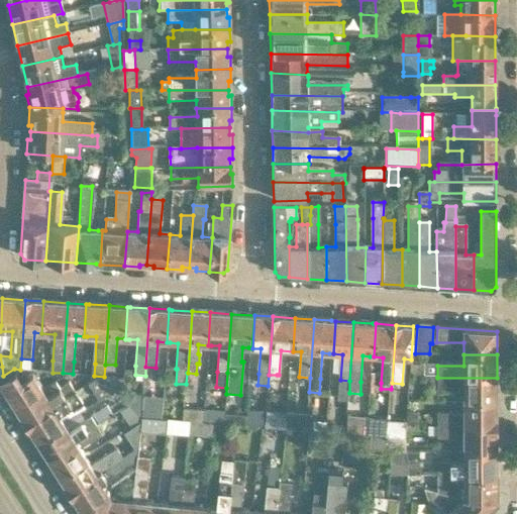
[(32,360),(21,358),(20,370),(31,370),(32,360)]
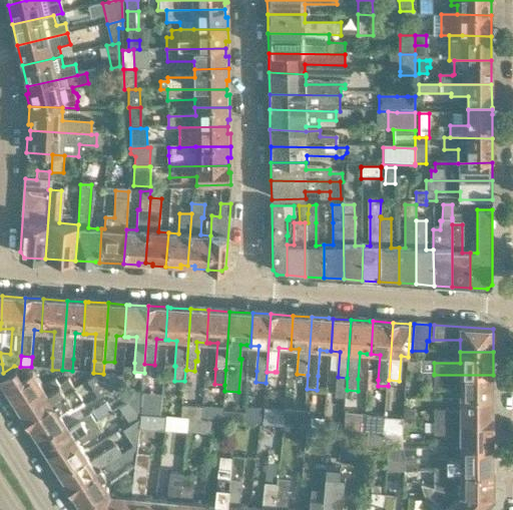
[(408,362),(407,375),(421,374),(421,362),(408,362)]
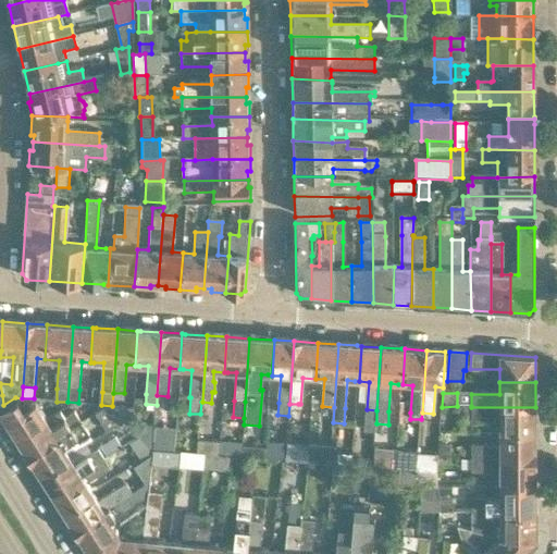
[(16,401),(0,410),(0,414),(15,439),(46,419),(36,403),(28,408),(25,403),(21,406),(17,401),(16,401)]
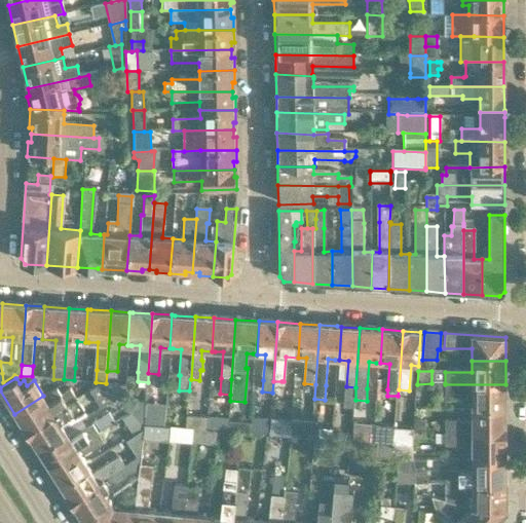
[(272,393),(272,400),(280,401),(282,381),(273,381),(272,393)]
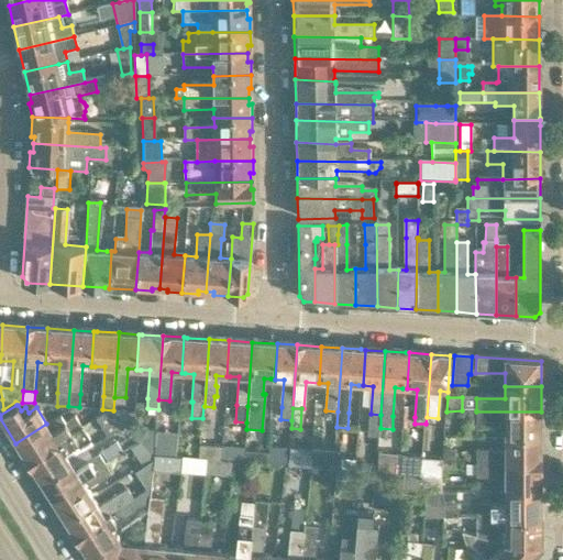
[(463,410),(463,419),(476,419),(476,424),(506,424),(506,436),(506,439),(541,439),(541,412),(476,412),(476,410),(463,410)]
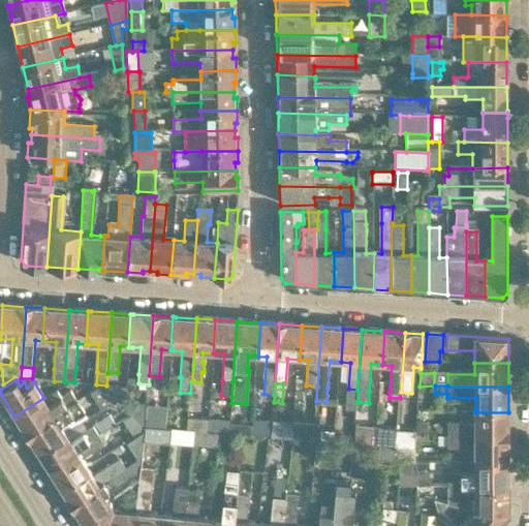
[(100,410),(118,399),(109,387),(101,387),(90,394),(100,410)]
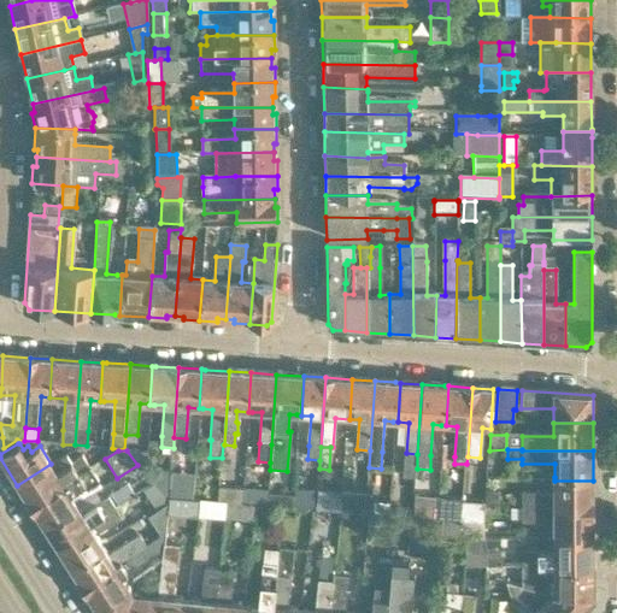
[(127,451),(137,465),(147,476),(147,470),(148,453),(127,451)]
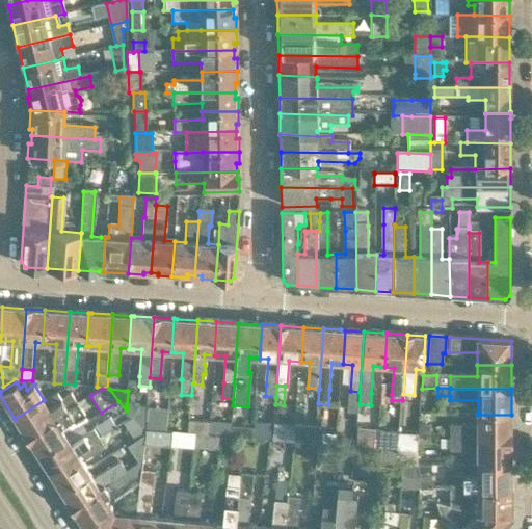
[(44,400),(15,419),(20,426),(25,435),(76,403),(71,394),(60,400),(56,393),(44,400)]
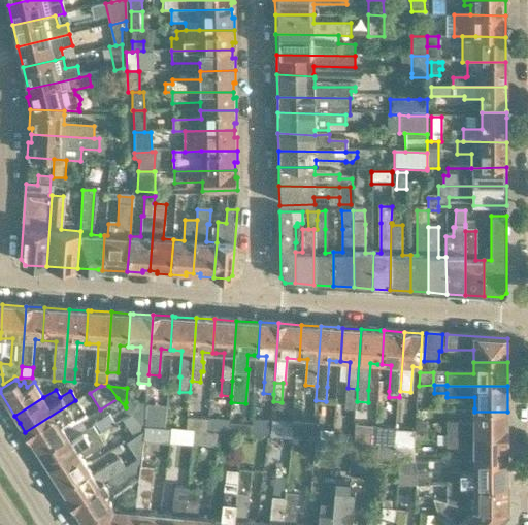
[(75,400),(25,432),(36,449),(38,452),(66,434),(65,432),(64,431),(59,423),(71,415),(74,420),(84,413),(81,408),(75,400)]
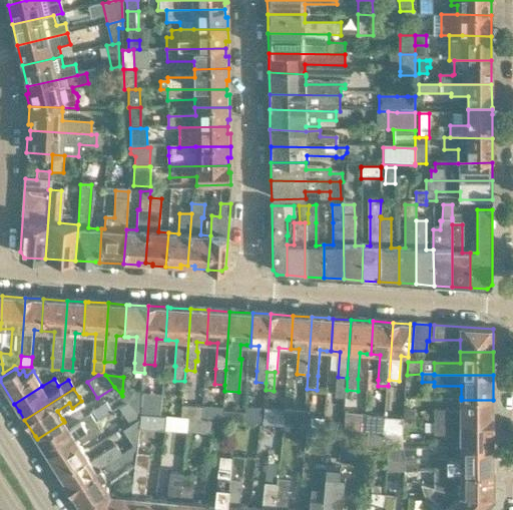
[(141,393),(122,391),(122,396),(128,403),(139,415),(141,393)]
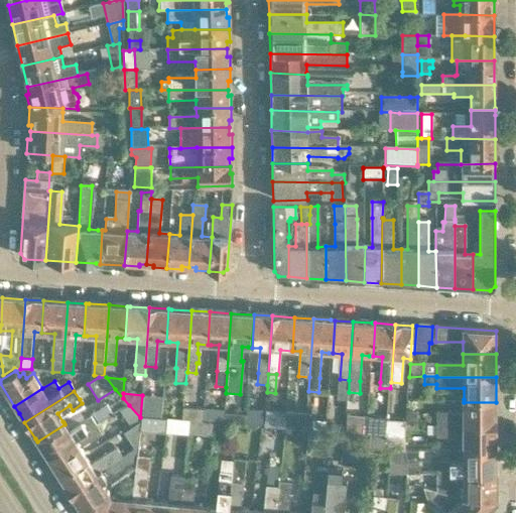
[(464,414),(437,414),(437,426),(496,426),(496,402),(464,402),(464,414)]
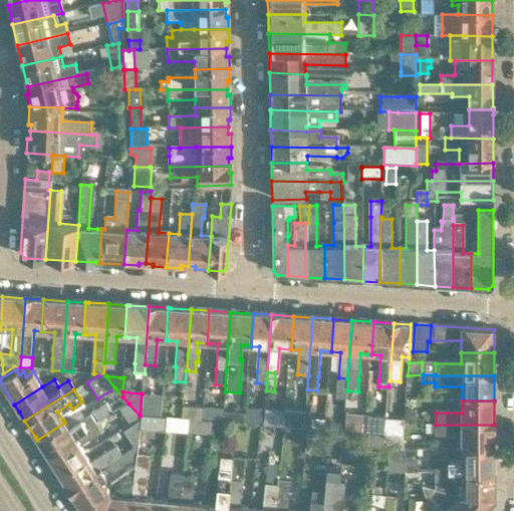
[(118,411),(130,426),(139,420),(140,416),(129,404),(118,411)]
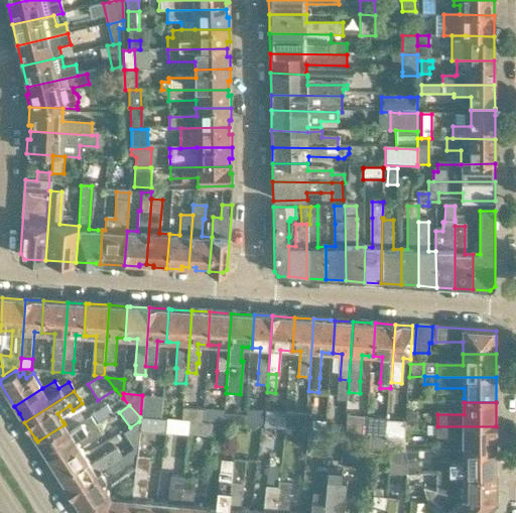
[(107,407),(94,415),(99,423),(112,415),(107,407)]
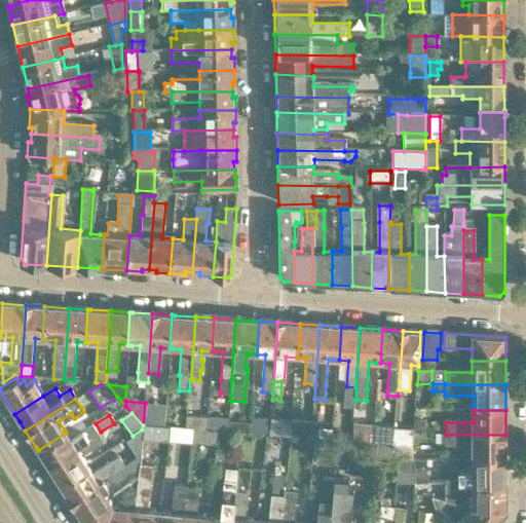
[(186,416),(185,430),(191,430),(205,431),(208,418),(186,416)]
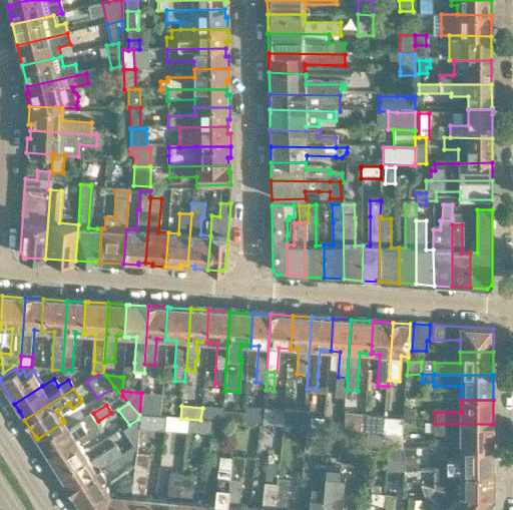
[(200,420),(211,421),(222,422),(222,411),(222,409),(202,407),(202,408),(200,420)]
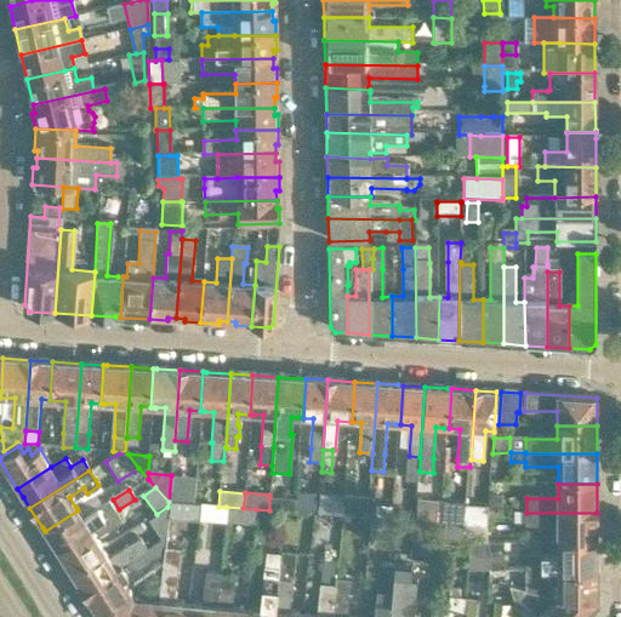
[(295,493),(295,500),(294,513),(318,515),(319,512),(320,496),(295,493)]
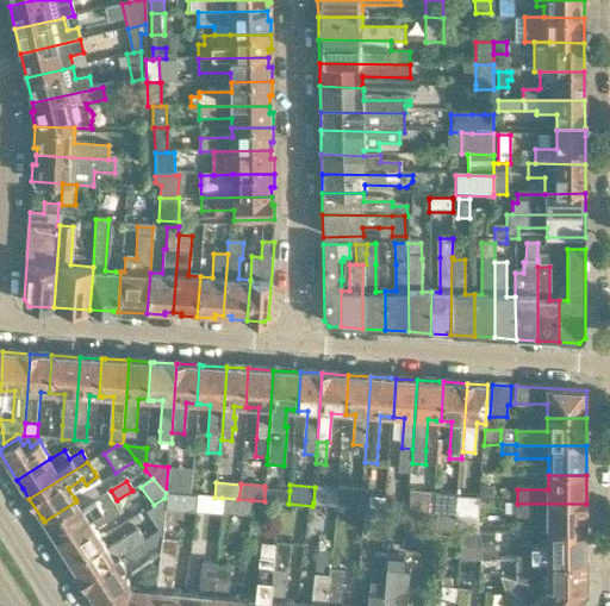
[(336,507),(362,510),(362,499),(363,489),(338,487),(336,507)]
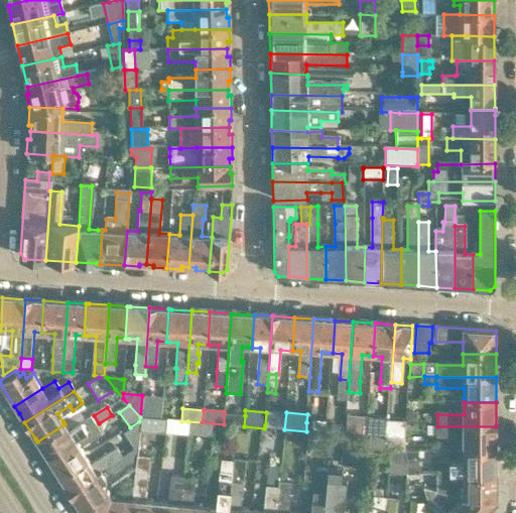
[(224,413),(224,424),(244,426),(245,415),(224,413)]
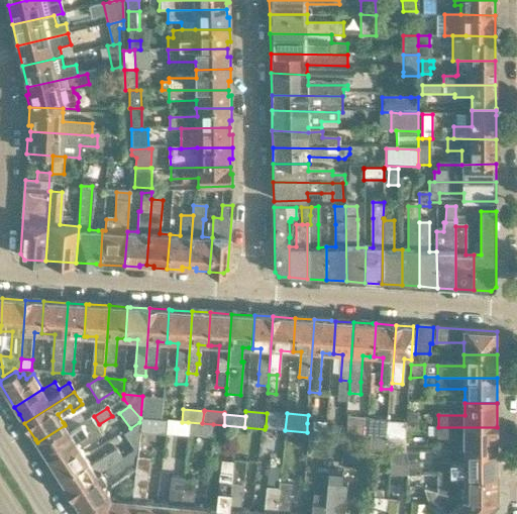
[(406,421),(405,426),(418,427),(419,415),(406,414),(406,421)]
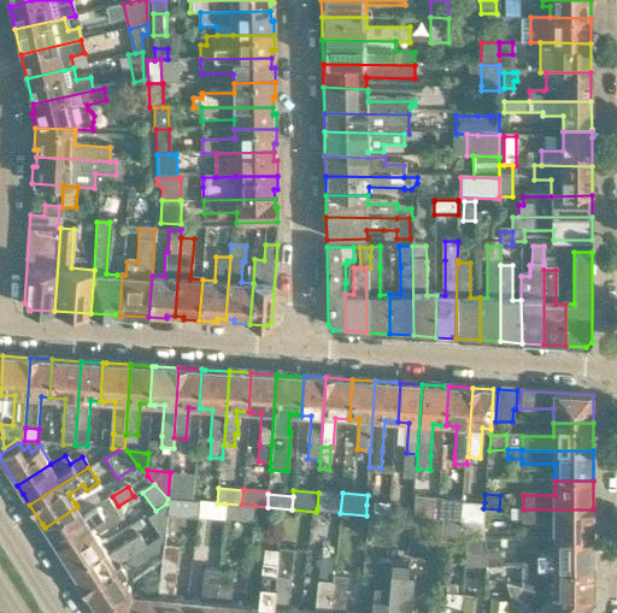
[(413,520),(438,522),(439,499),(415,497),(413,520)]
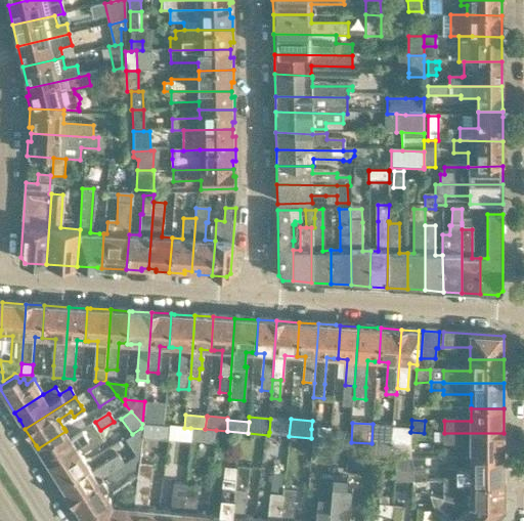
[(66,431),(38,448),(47,464),(97,432),(92,424),(70,437),(66,431)]
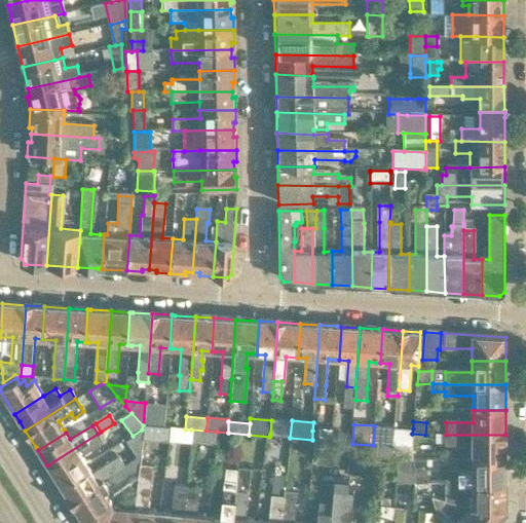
[(142,430),(141,439),(167,442),(168,427),(143,425),(142,430)]
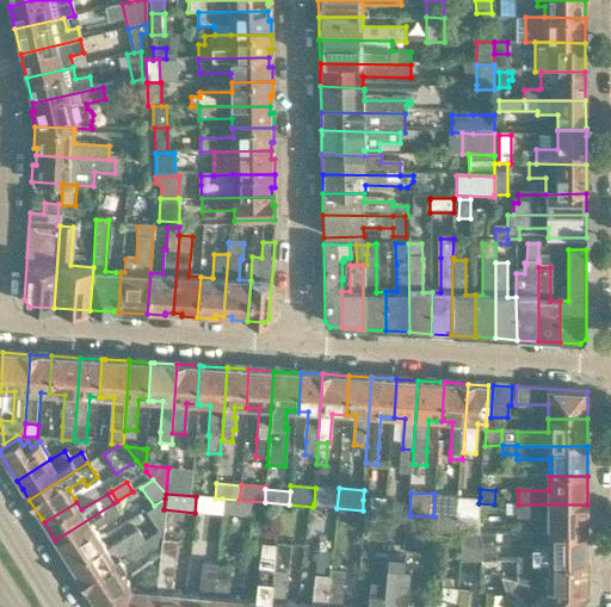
[(433,516),(436,516),(458,519),(460,496),(434,494),(433,516)]
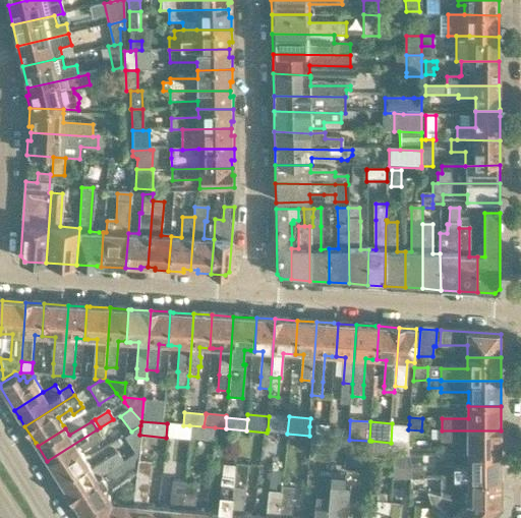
[(183,425),(167,423),(166,438),(188,440),(189,425),(183,425)]
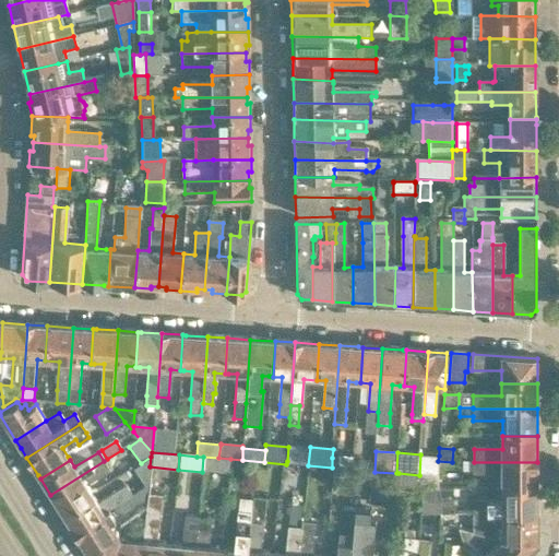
[(420,454),(419,475),(437,476),(438,461),(439,456),(420,454)]
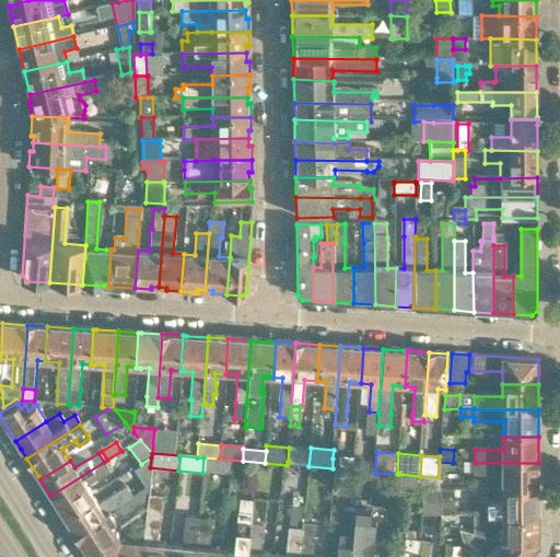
[(151,457),(141,464),(133,468),(146,488),(149,486),(150,467),(151,457)]
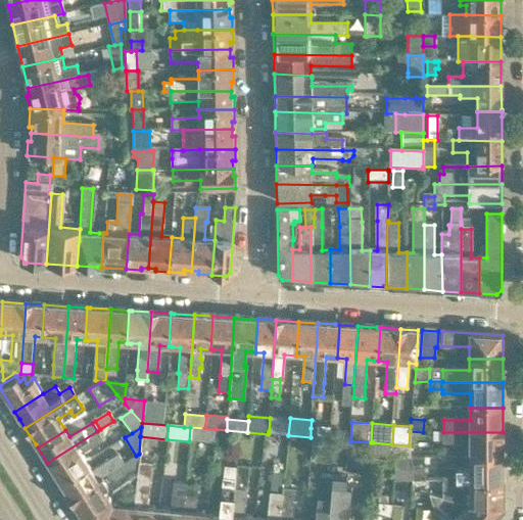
[(216,429),(204,428),(190,427),(189,441),(214,443),(216,429)]
